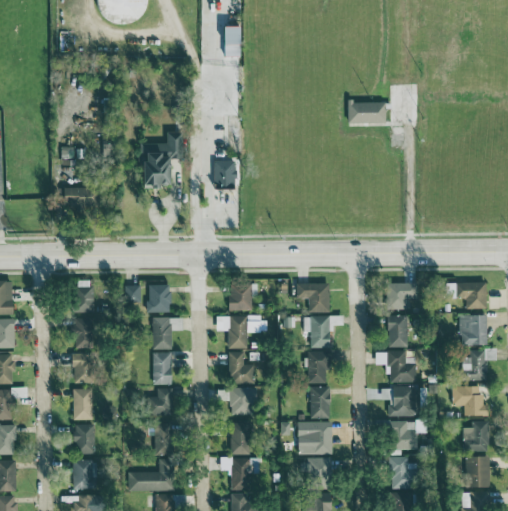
[(146,0),(94,0),(97,14),(111,12),(113,23),(149,18),(146,0)]
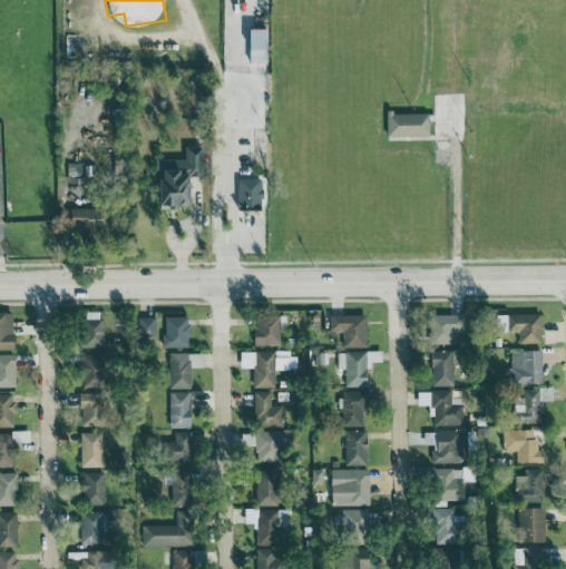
[(246,62),(266,62),(267,29),(247,29),(246,62)]
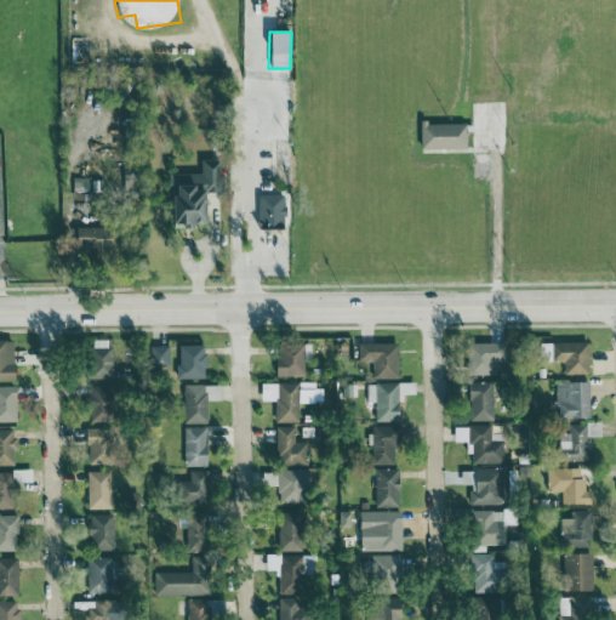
[(467,148),(467,123),(421,123),(421,148),(467,148)]
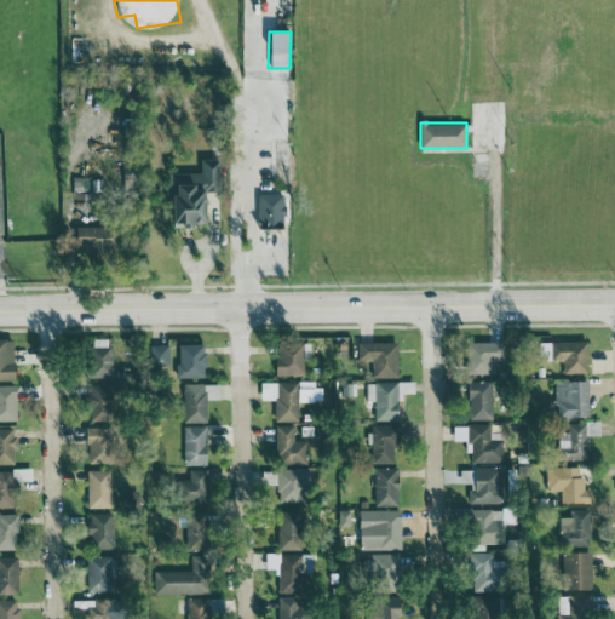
[(200,190),(214,190),(216,159),(201,159),(201,173),(170,173),(170,224),(200,224),(200,190)]
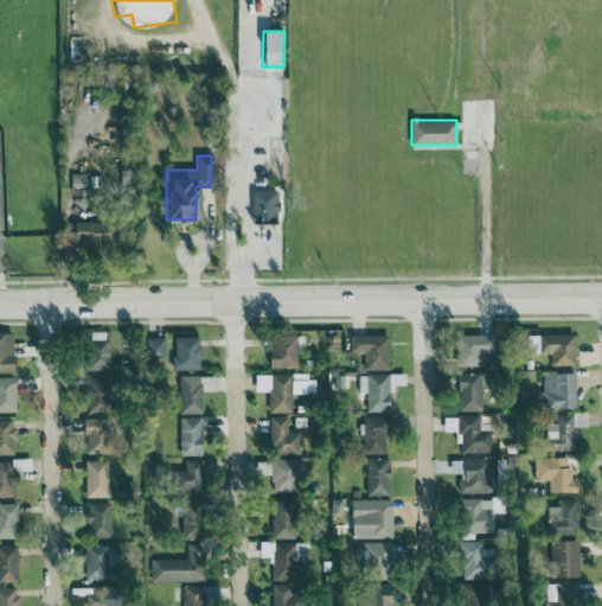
[(254,221),(279,221),(277,190),(253,190),(254,221)]
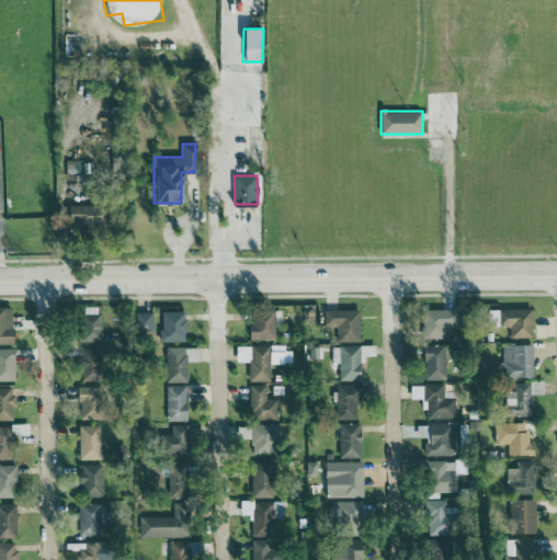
[(68,205),(68,221),(102,220),(102,205),(68,205)]
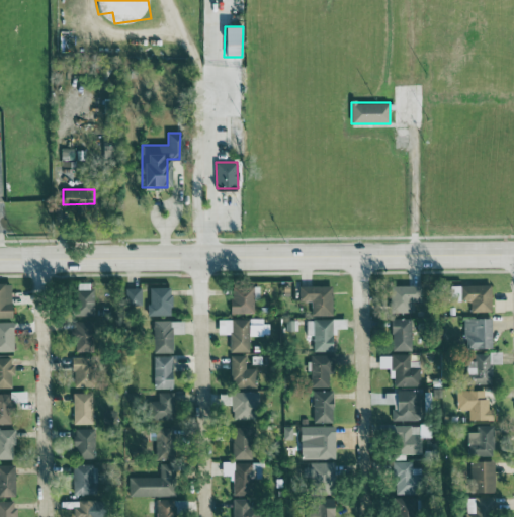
[(11,283),(0,283),(0,318),(11,318),(11,283)]
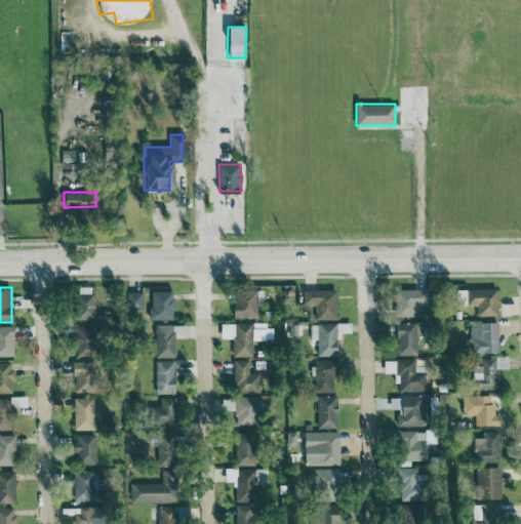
[(497,288),(457,290),(458,306),(478,306),(478,316),(498,316),(497,288)]
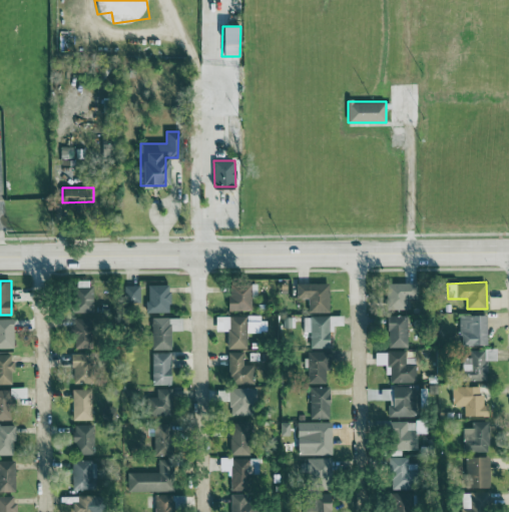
[(297,284),(298,299),(311,298),(311,313),(331,313),(330,283),(297,284)]
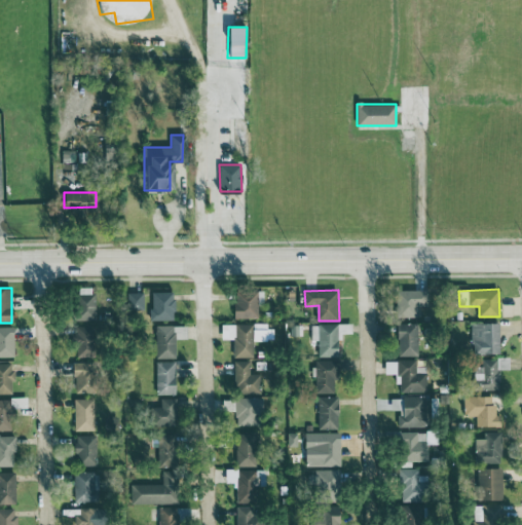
[(423,290),(397,291),(397,317),(424,317),(423,290)]
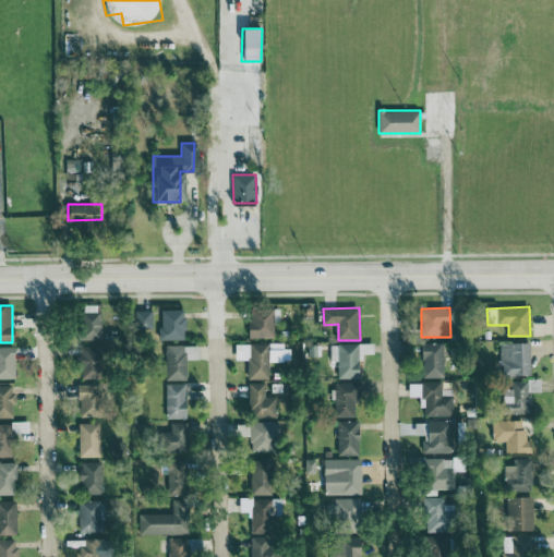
[(281,309),(251,310),(251,338),(276,338),(276,322),(281,322),(281,309)]
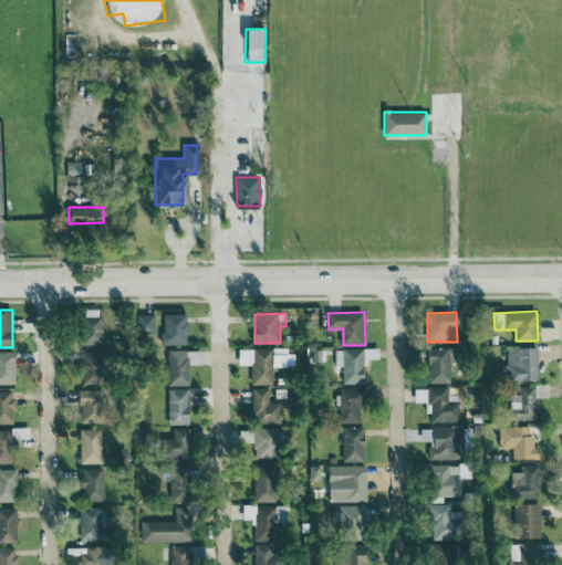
[(164,314),(164,345),(187,346),(188,315),(164,314)]
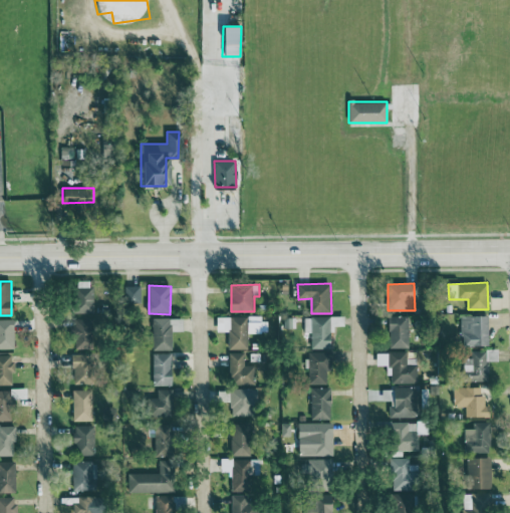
[(141,286),(123,286),(123,303),(141,302),(141,286)]
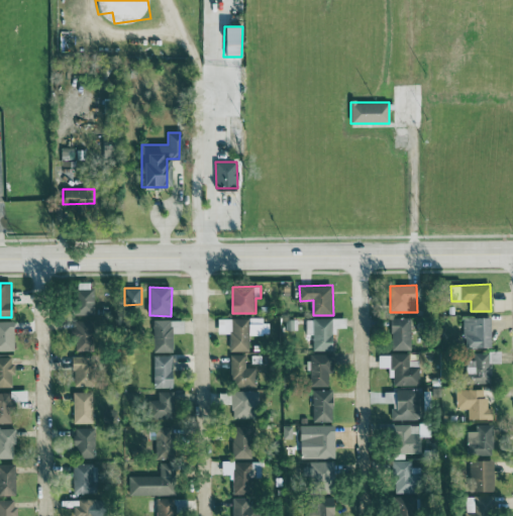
[(95,315),(95,290),(74,290),(74,314),(95,315)]
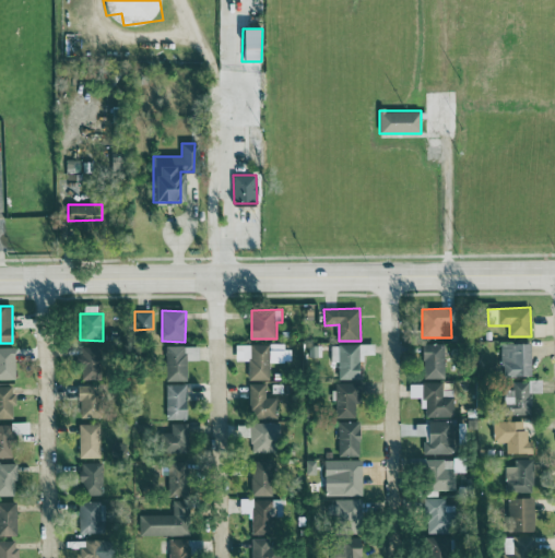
[(339,363),(340,380),(363,379),(362,355),(376,355),(376,344),(332,345),(332,363),(339,363)]
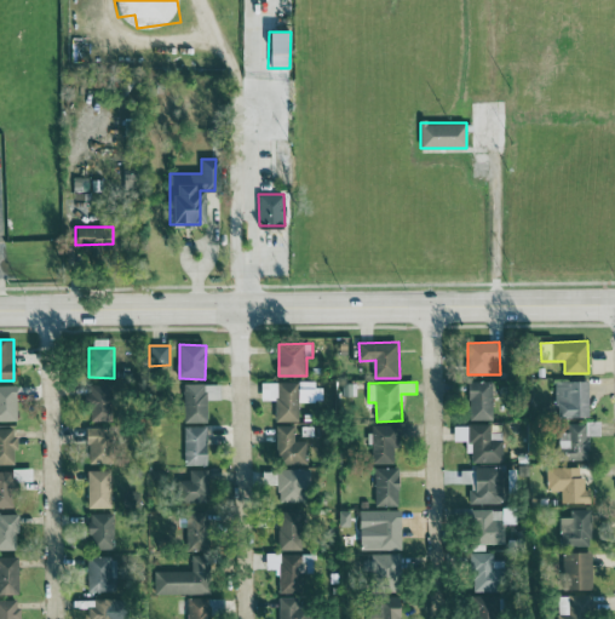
[(494,420),(494,382),(470,382),(469,419),(494,420)]
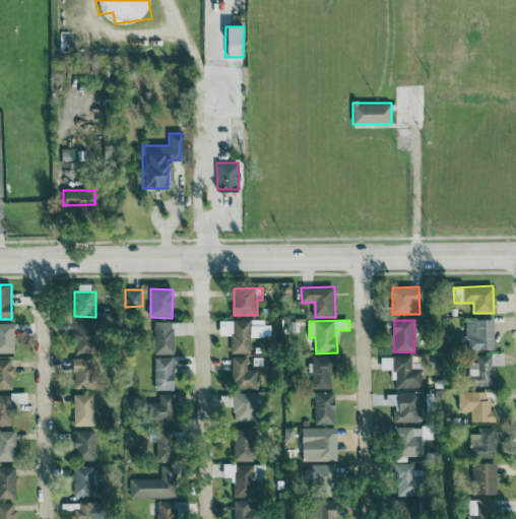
[(494,320),(466,320),(467,350),(494,349),(494,320)]
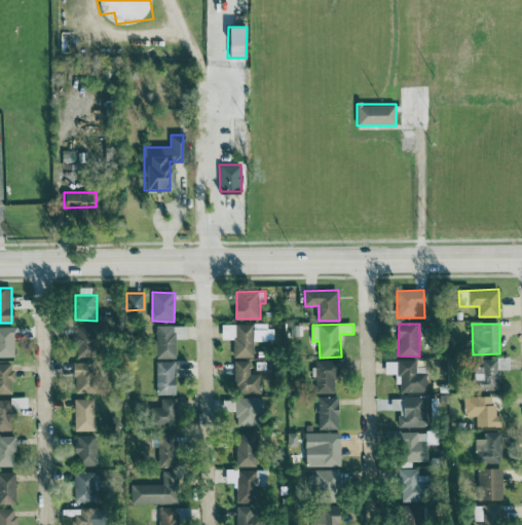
[(236,358),(255,358),(255,341),(276,341),(276,325),(236,325),(236,358)]
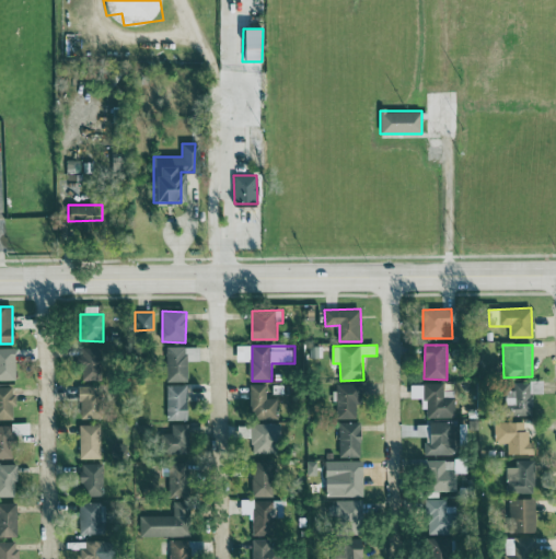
[(96,371),(100,349),(81,347),(78,369),(96,371)]
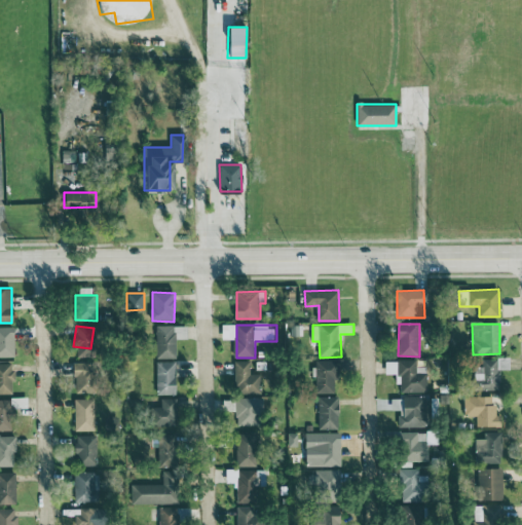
[(188,326),(156,326),(157,359),(176,359),(176,340),(188,340),(188,326)]
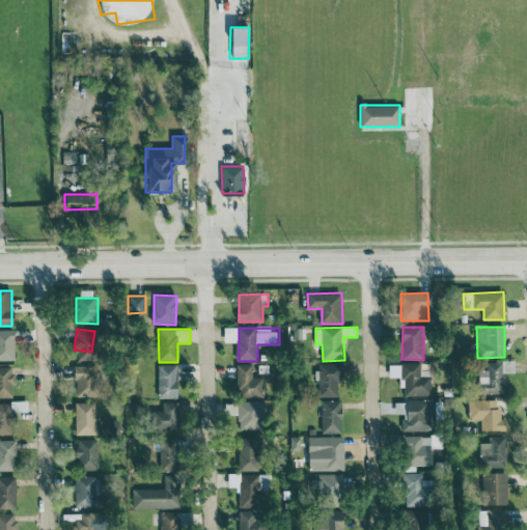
[(0,360),(15,361),(15,330),(0,330),(0,360)]
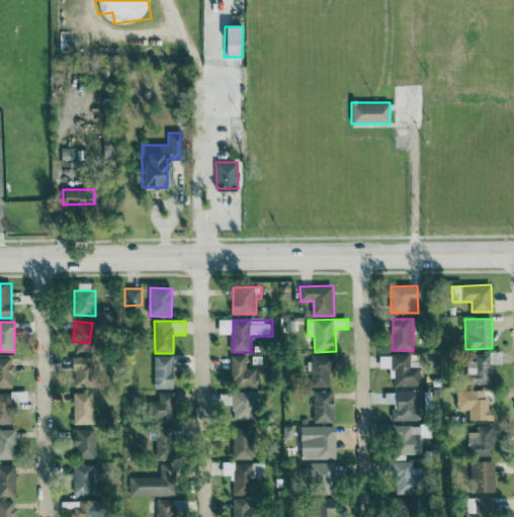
[(503,364),(503,352),(491,352),(491,364),(503,364)]
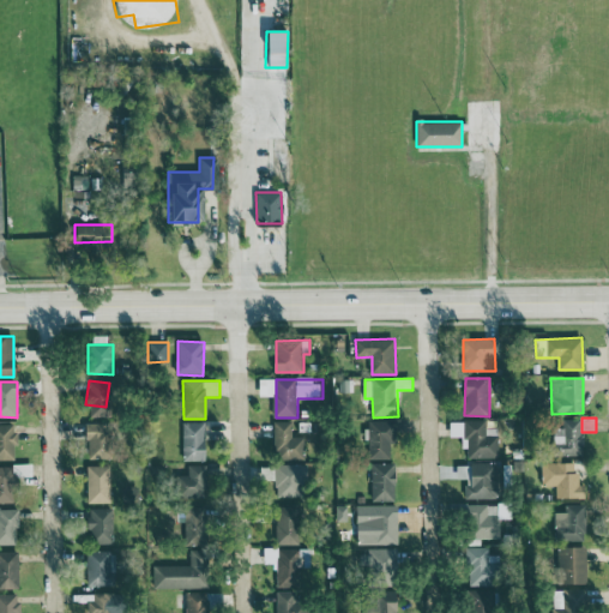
[(582,456),(583,420),(564,419),(562,428),(554,427),(553,456),(582,456)]
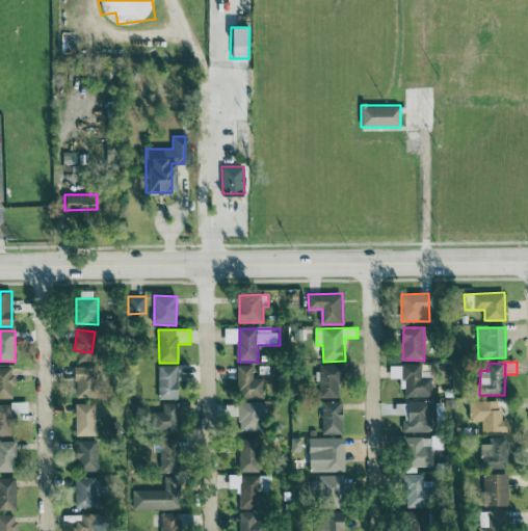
[(422,364),(402,365),(402,389),(406,389),(406,397),(432,397),(432,371),(422,371),(422,364)]
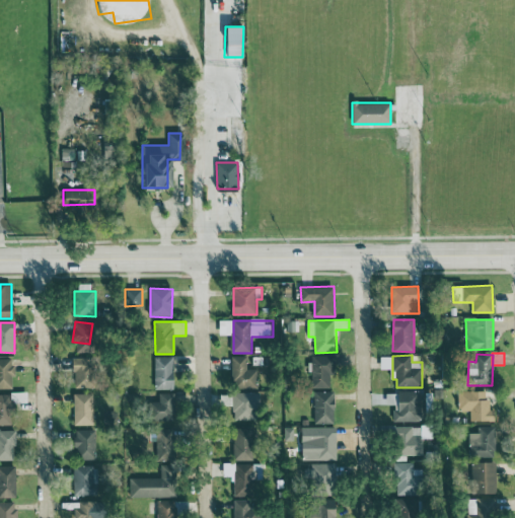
[(248,356),(232,357),(233,389),(260,388),(260,369),(248,369),(248,356)]
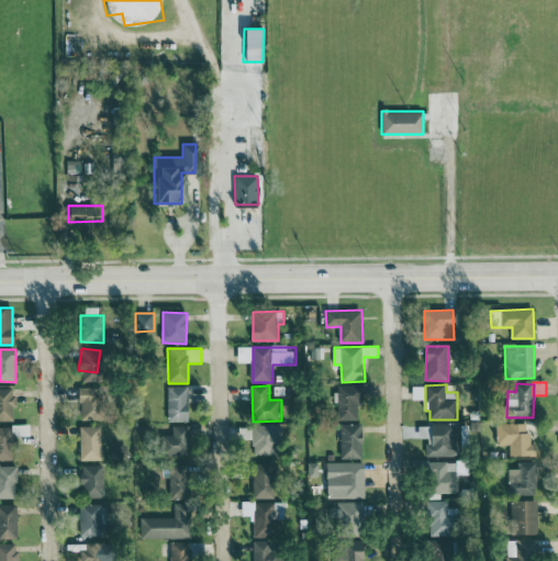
[(339,419),(360,421),(360,385),(339,385),(339,419)]
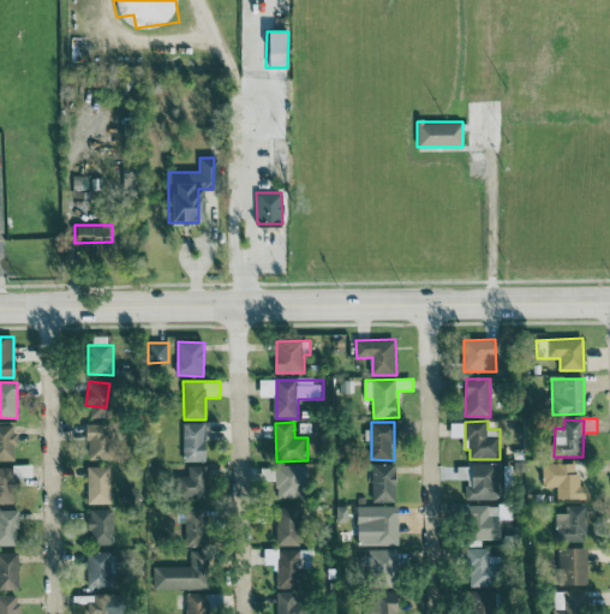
[(87,459),(109,459),(111,424),(88,423),(87,459)]
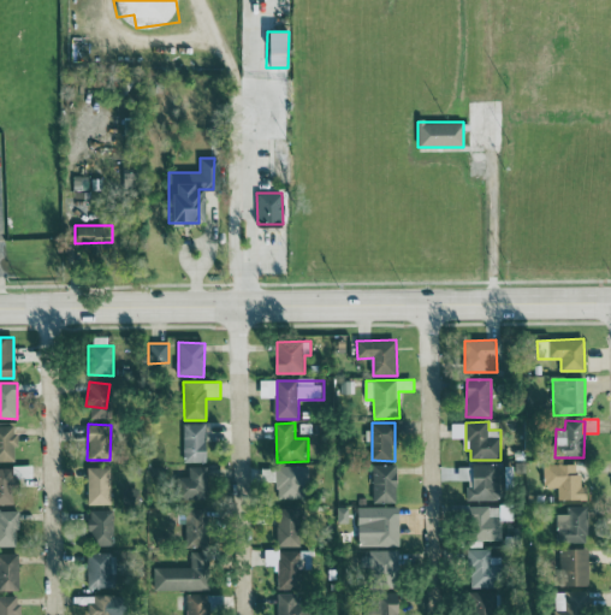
[(205,424),(183,424),(184,462),(205,462),(205,424)]
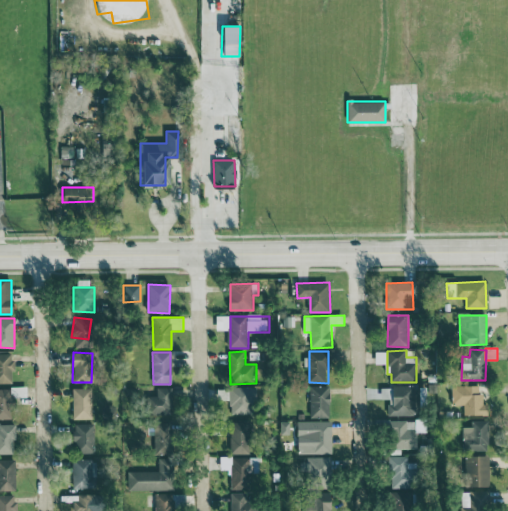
[(14,354),(0,354),(0,383),(12,384),(12,372),(14,372),(14,354)]
